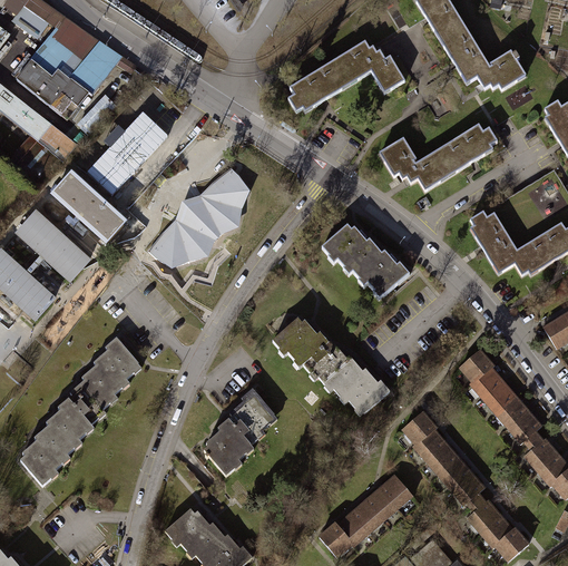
[(235,0),(243,12),(248,9),(242,0),(235,0)]
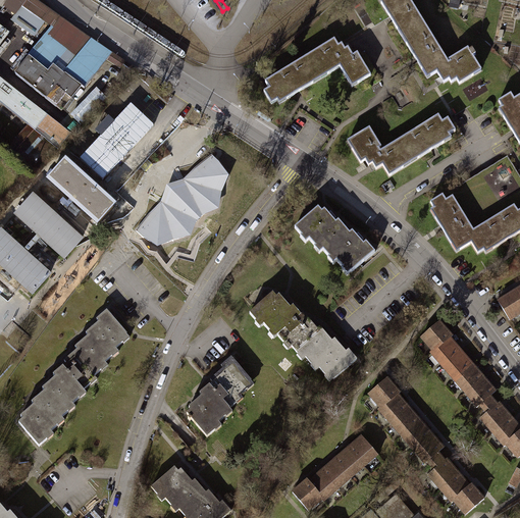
[(380,0),(427,74),(436,68),(444,79),(449,75),(451,79),(457,75),(460,80),(481,66),(473,52),(476,51),(472,45),(469,46),(468,44),(447,57),(411,0),(380,0)]
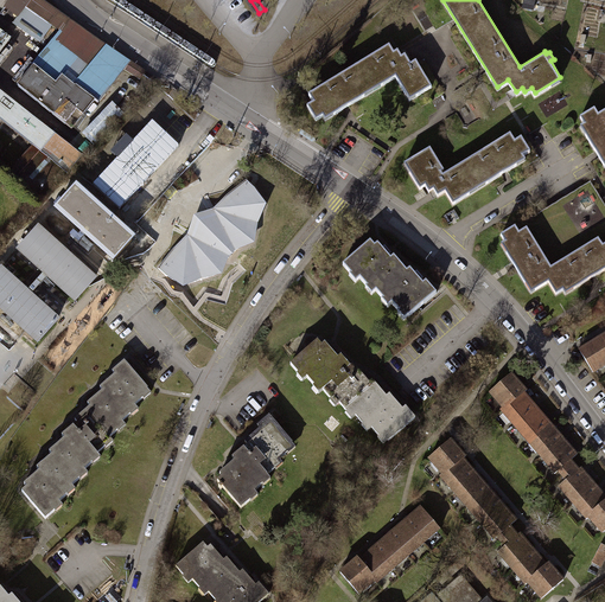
[(32,10),(25,5),(14,18),(23,24),(32,10)]
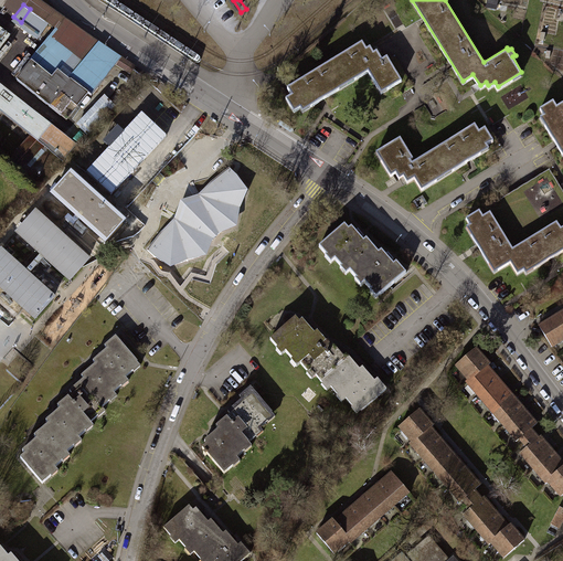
[(38,14),(30,9),(21,22),(28,28),(38,14)]
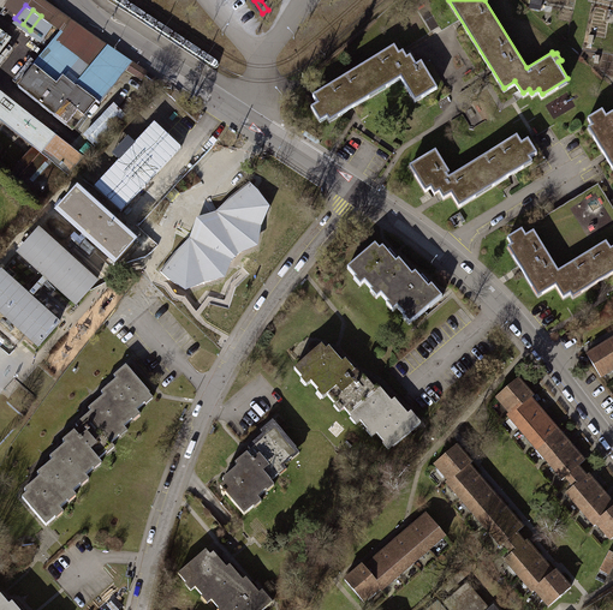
[(48,22),(41,16),(30,30),(37,35),(48,22)]
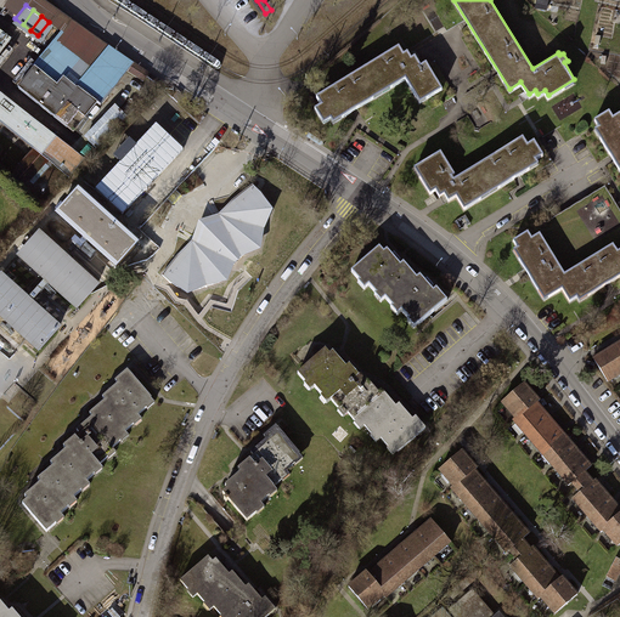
[(0,47),(13,33),(0,21),(0,47)]
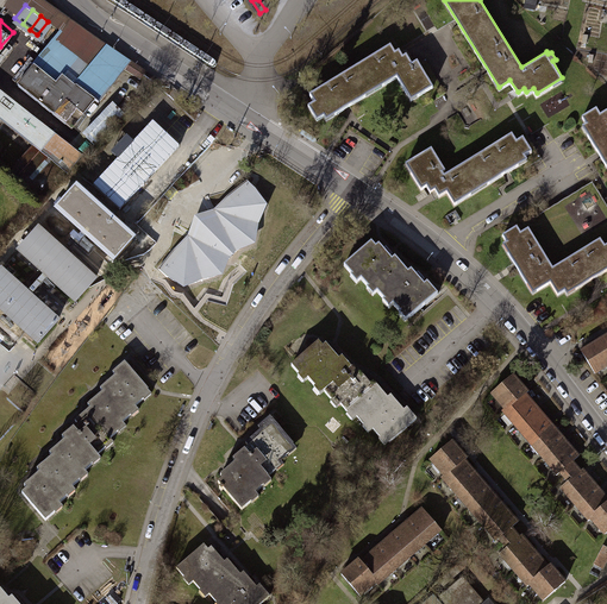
[(55,23),(47,38),(51,42),(61,25),(55,23)]
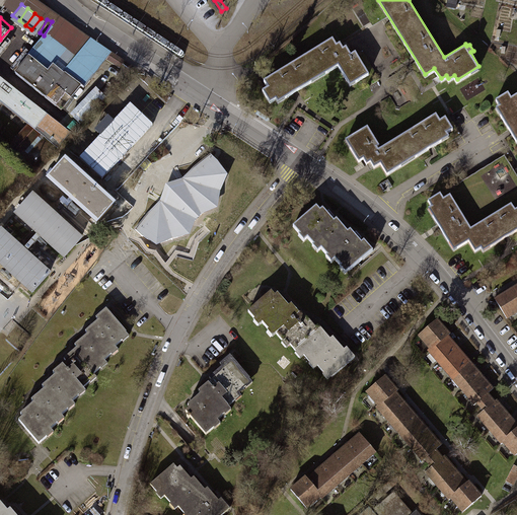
[(120,64),(125,57),(90,34),(84,44),(104,57),(105,55),(120,64)]
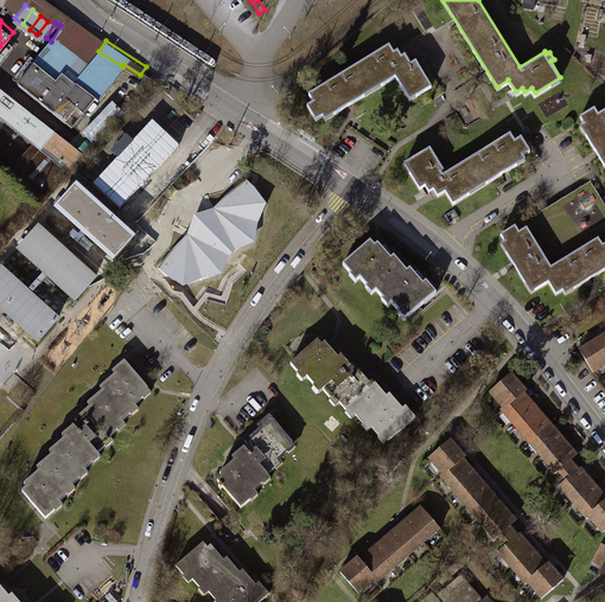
[(389,42),(357,61),(373,87),(396,72),(411,95),(432,82),(416,58),(412,61),(405,51),(402,53),(397,46),(393,49),(389,42)]
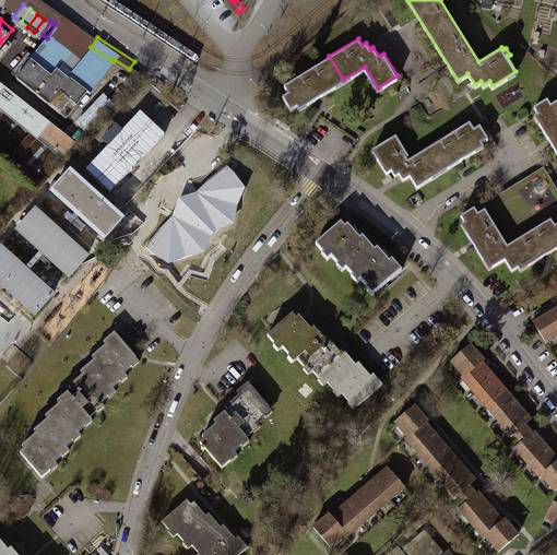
[(329,56),(283,83),(287,90),(281,94),(288,106),(296,102),(298,107),(343,80),(329,56)]
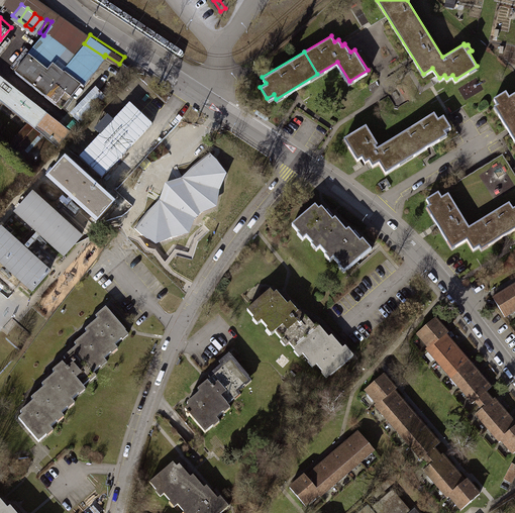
[(27,55),(15,69),(41,90),(53,76),(58,79),(65,70),(53,61),(45,70),(27,55)]
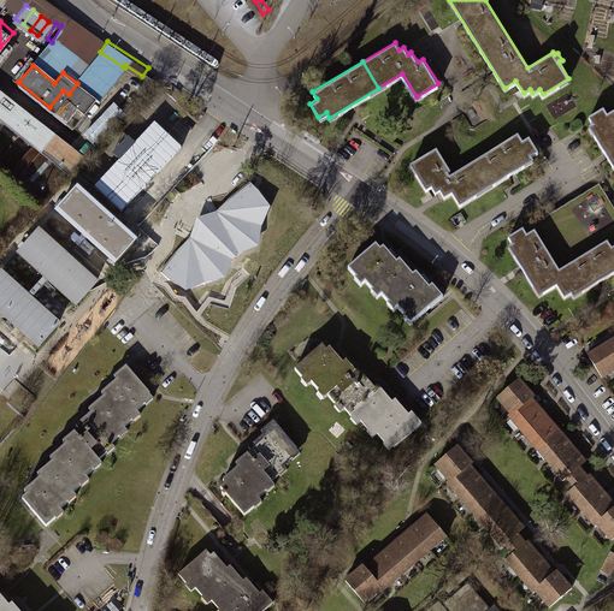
[(0,113),(72,170),(88,150),(0,83),(0,113)]
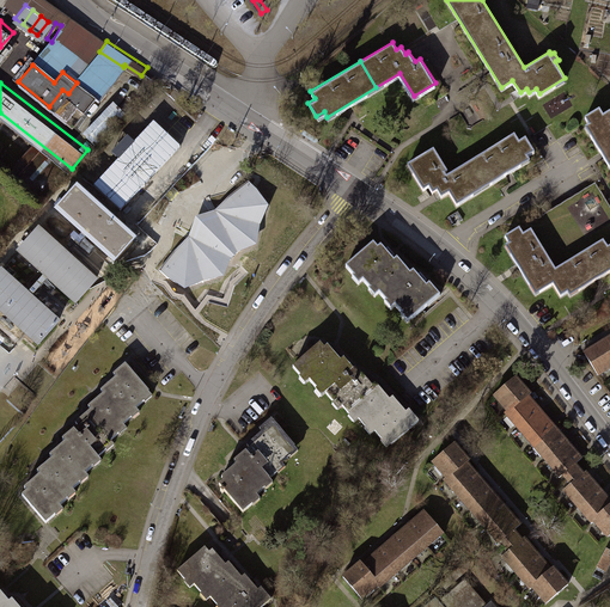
[(127,93),(117,104),(126,111),(135,99),(127,93)]
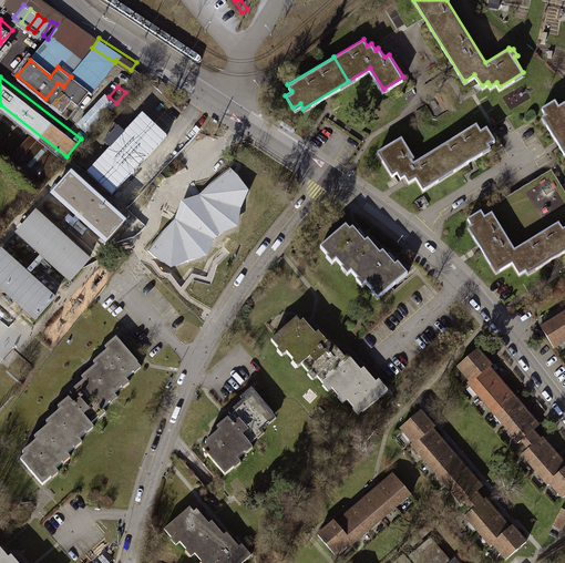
[(564,100),(558,103),(555,98),(542,105),(545,112),(542,114),(564,152),(564,100)]
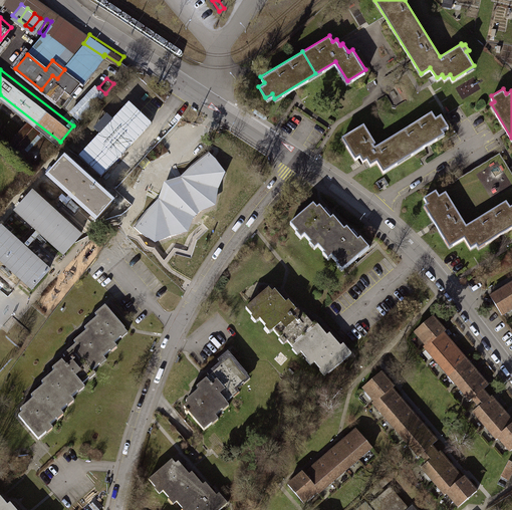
[(131,97),(80,152),(103,173),(154,119),(131,97)]
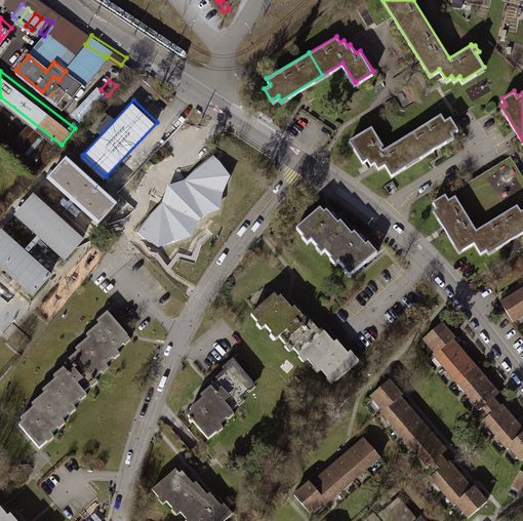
[(441,112),(386,147),(371,124),(350,138),(363,160),(367,158),(371,163),(375,161),(378,166),(386,162),(392,173),(454,134),(452,131),(458,127),(450,115),(445,118),(441,112)]
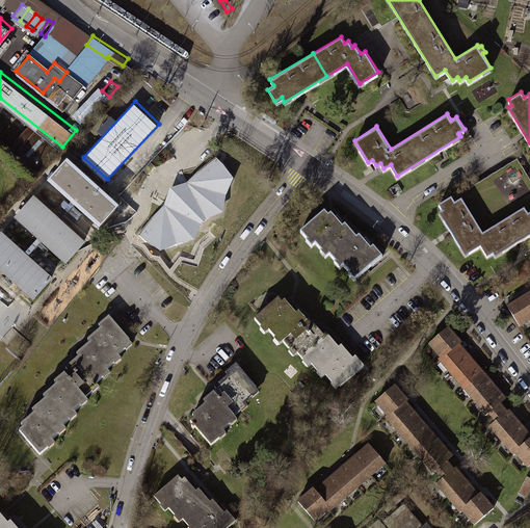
[(38,148),(27,132),(20,137),(31,153),(38,148)]
